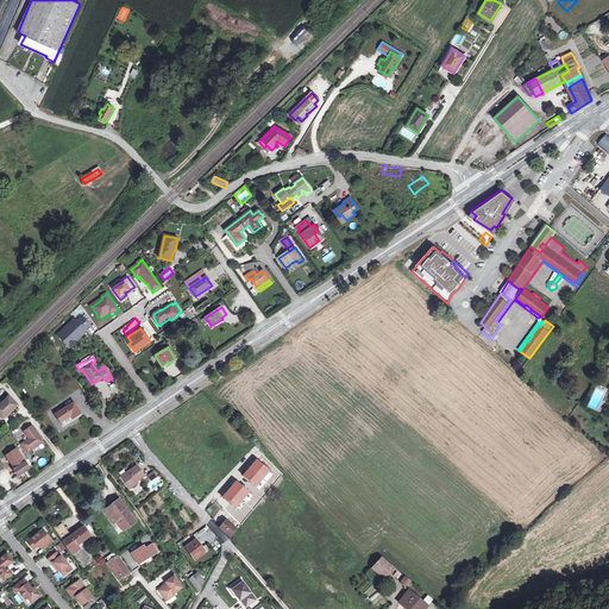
[(17,405),(10,397),(0,406),(0,415),(2,419),(17,405)]
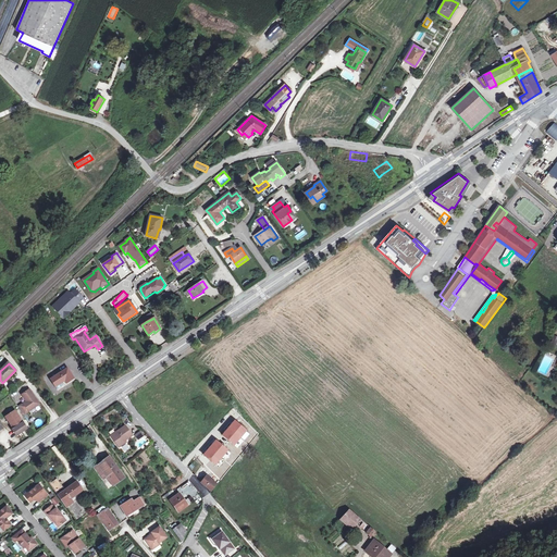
[(56,387),(58,390),(66,384),(74,379),(67,369),(51,380),(56,387)]
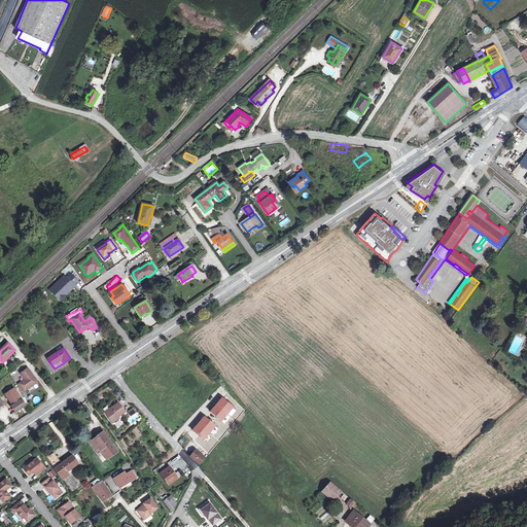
[(38,382),(28,369),(21,373),(26,380),(19,385),(24,391),(38,382)]
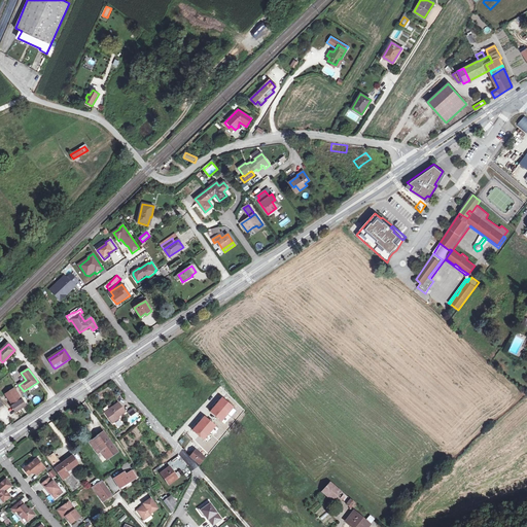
[(2,390),(5,394),(12,390),(9,385),(2,390)]
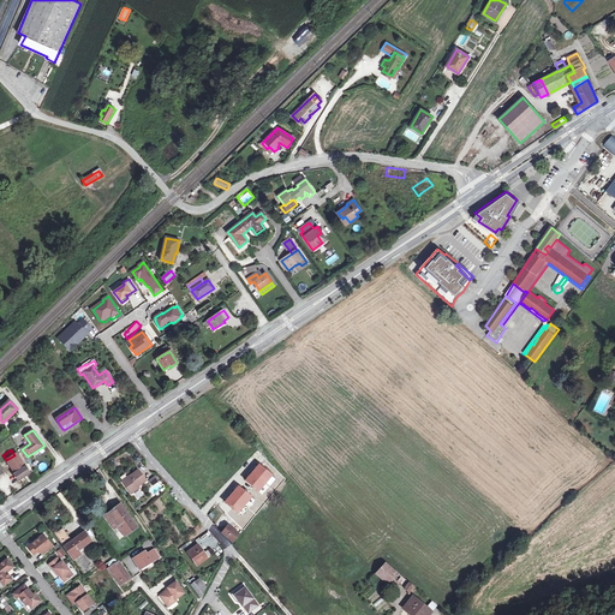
[(19,470),(15,473),(19,481),(30,473),(17,454),(15,455),(6,460),(6,461),(11,469),(16,465),(19,470)]
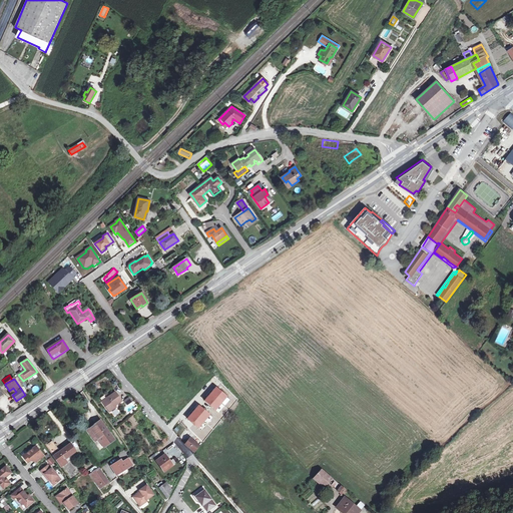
[(223,389),(215,396),(229,410),(236,401),(223,389)]
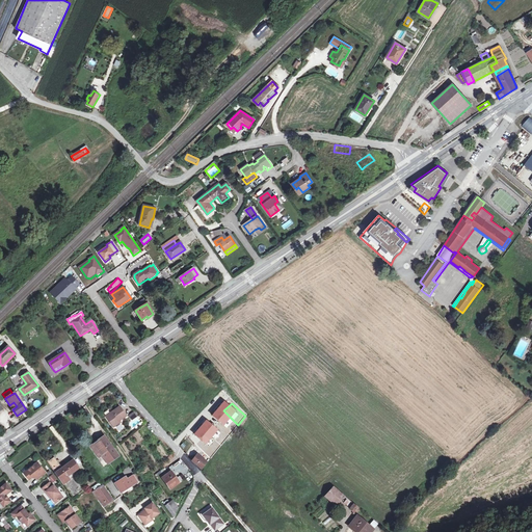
[(114,413),(107,418),(114,427),(121,422),(120,421),(127,416),(121,406),(113,411),(114,413)]
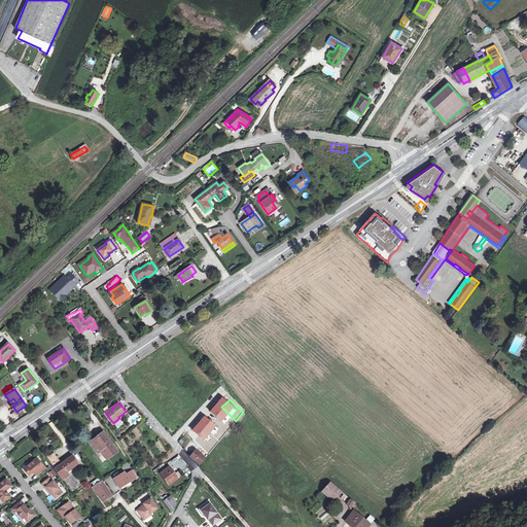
[(127,412),(131,417),(128,420),(132,424),(139,417),(131,408),(127,412)]
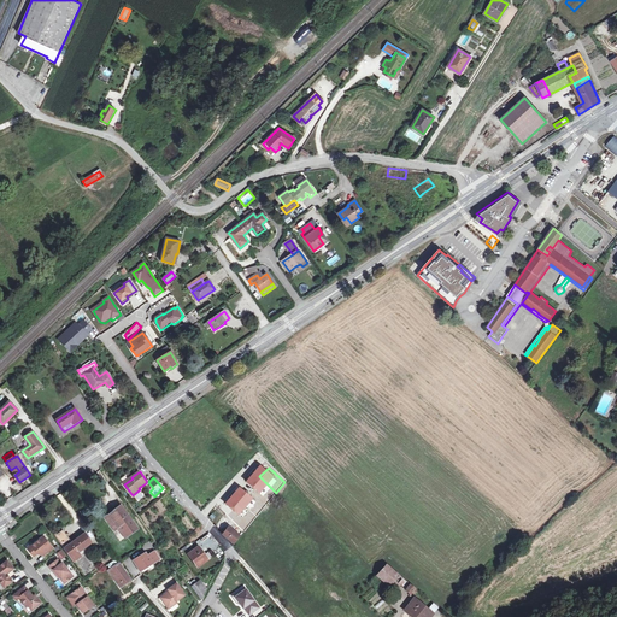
[(134,494),(137,501),(144,498),(140,491),(134,494)]
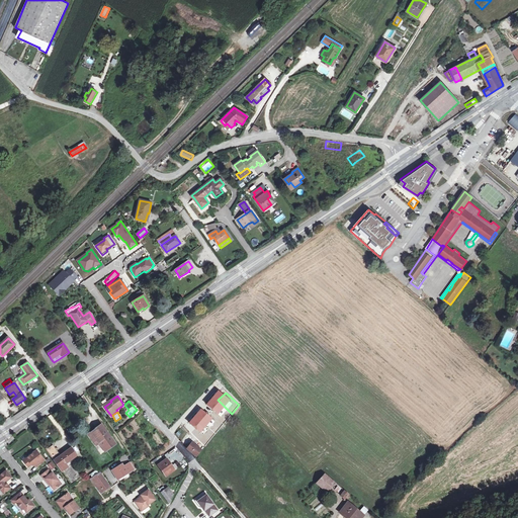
[(209,431),(214,435),(218,431),(228,418),(223,414),(209,431)]
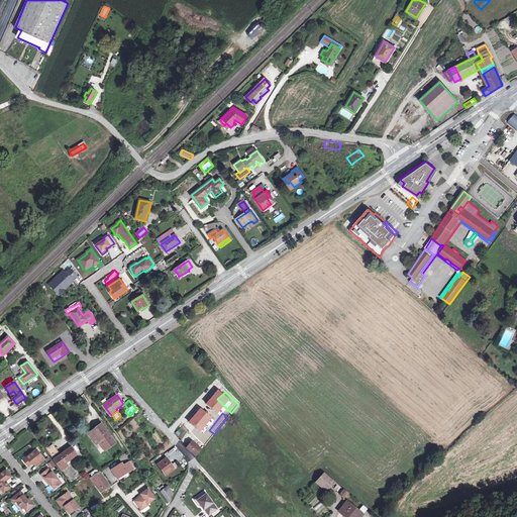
[(101,424),(91,432),(97,440),(100,438),(102,440),(100,441),(106,449),(115,443),(101,424)]
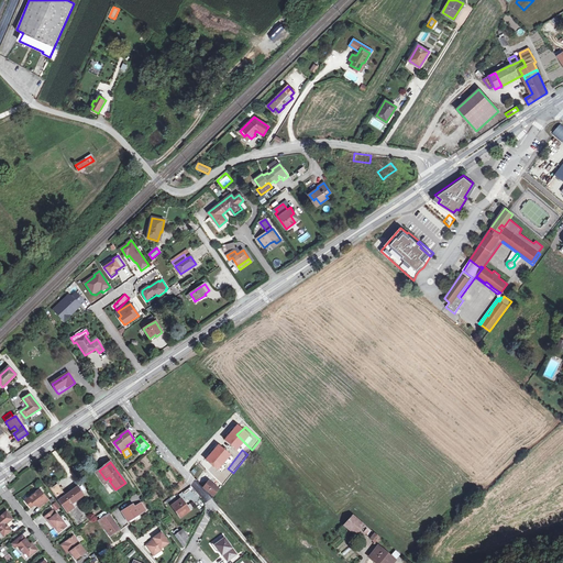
[(106,479),(99,471),(96,473),(105,484),(109,481),(111,479),(109,477),(106,479)]
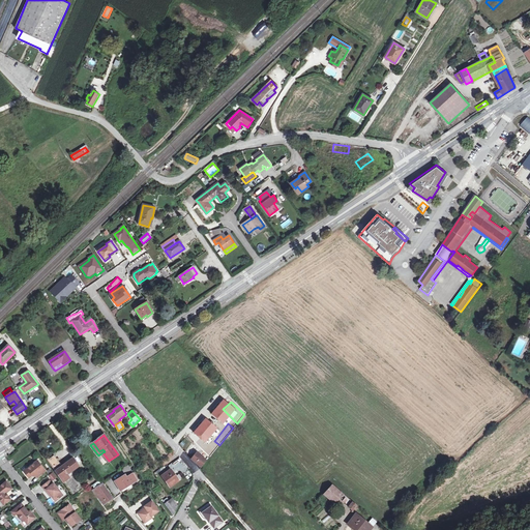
[(206,461),(197,453),(193,459),(192,459),(201,467),(206,461)]
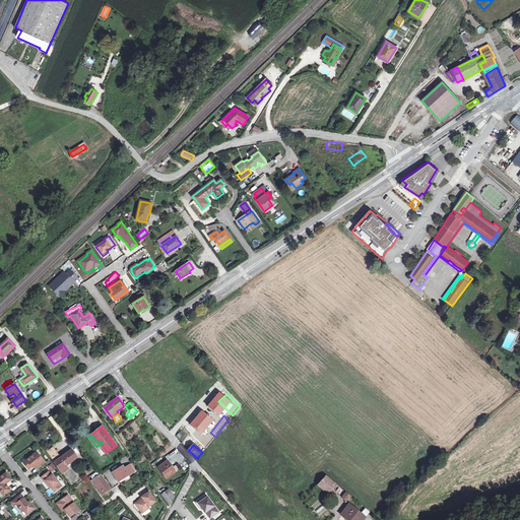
[(77,474),(72,466),(68,469),(66,470),(64,467),(66,466),(77,457),(71,450),(61,458),(53,447),(50,450),(47,452),(62,473),(71,486),(81,479),(77,474)]
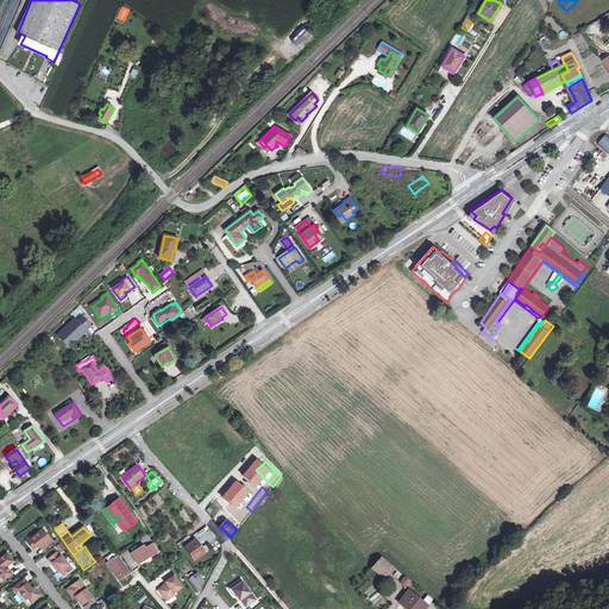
[(32,541),(30,545),(33,550),(39,544),(43,548),(52,541),(43,529),(31,539),(32,541)]
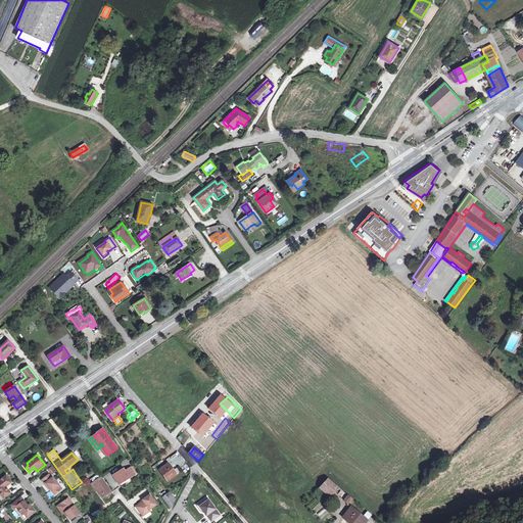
[(169,464),(159,470),(168,481),(177,474),(169,464)]
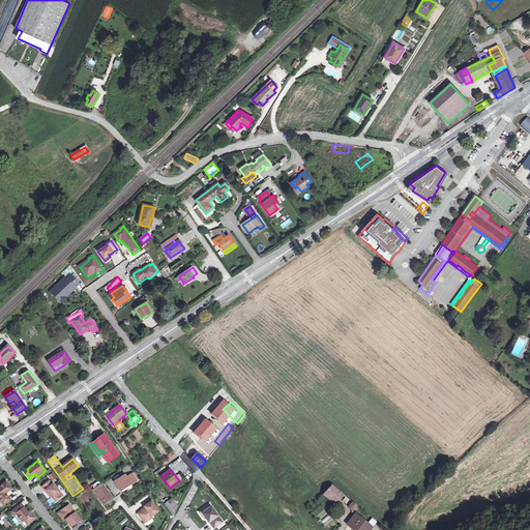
[(52,481),(57,477),(53,472),(48,475),(52,481)]
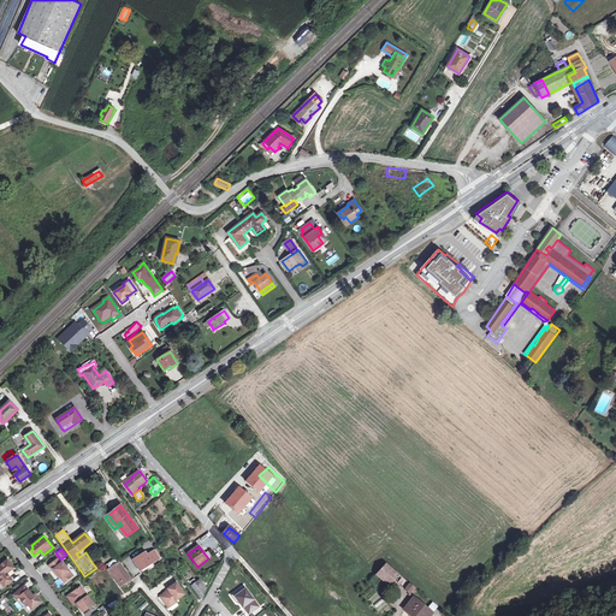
[(146,552),(135,558),(137,563),(136,563),(140,569),(147,564),(147,563),(150,561),(152,563),(159,558),(154,550),(147,555),(146,552)]
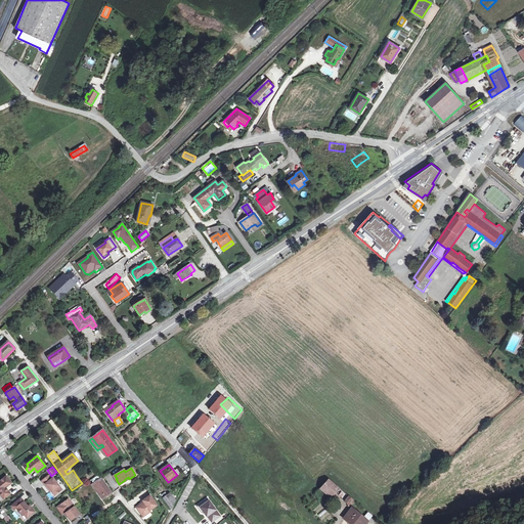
[(52,479),(49,475),(42,481),(45,485),(46,484),(55,495),(62,489),(52,478),(52,479)]
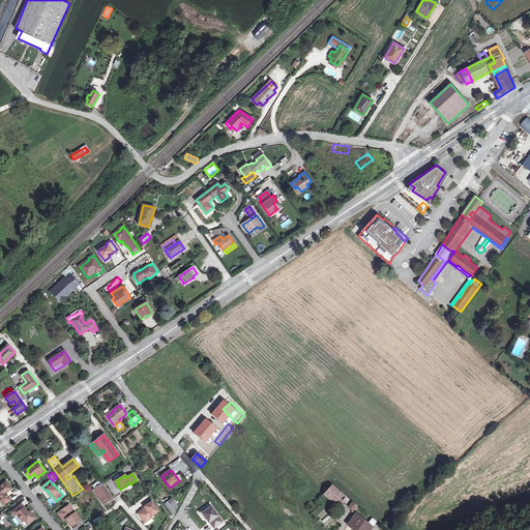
[(0,500),(3,504),(10,499),(5,494),(11,489),(6,481),(0,487),(0,500)]
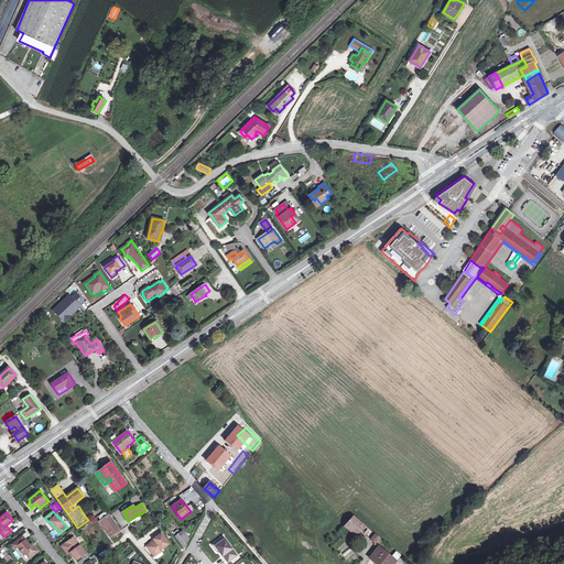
[(134,517),(128,521),(128,522),(139,516),(138,513),(134,516),(134,517)]
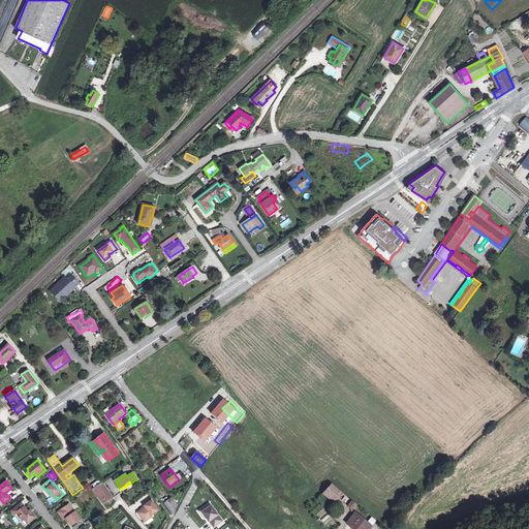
[(100,495),(98,497),(103,503),(113,497),(103,485),(102,484),(102,483),(95,488),(100,495)]
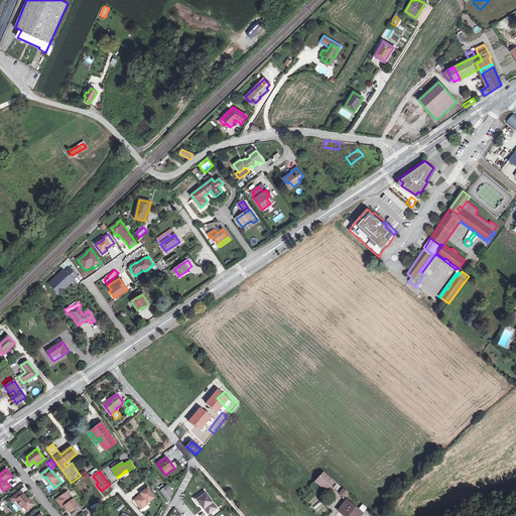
[(324,472),(315,480),(314,481),(325,489),(333,480),(324,472)]
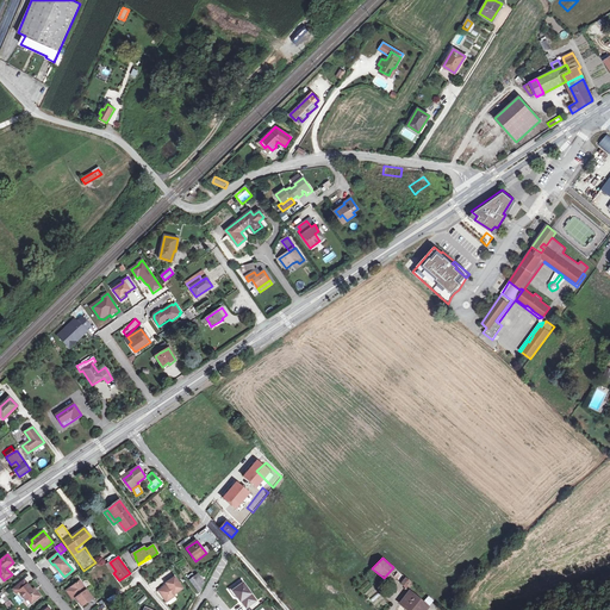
[(403,583),(406,578),(399,572),(396,577),(403,583)]
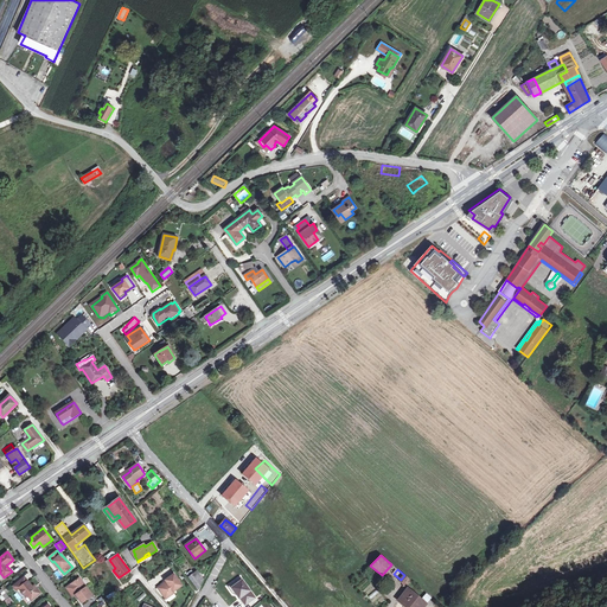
[(198,589),(202,583),(198,579),(200,577),(197,572),(189,577),(198,589)]
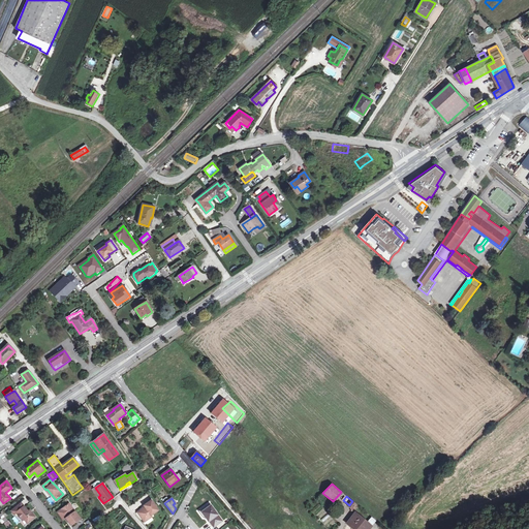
[(151,500),(144,505),(145,507),(137,512),(143,520),(147,518),(148,520),(152,517),(151,516),(158,510),(151,500)]
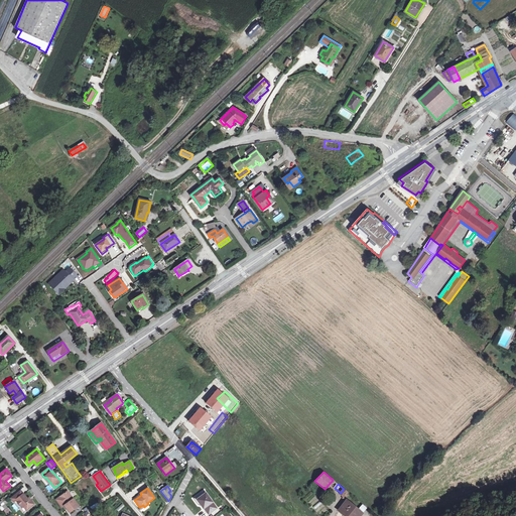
[(20,491),(11,498),(14,502),(16,500),(22,508),(23,507),(26,510),(34,504),(31,500),(29,501),(27,499),(23,494),(20,491)]
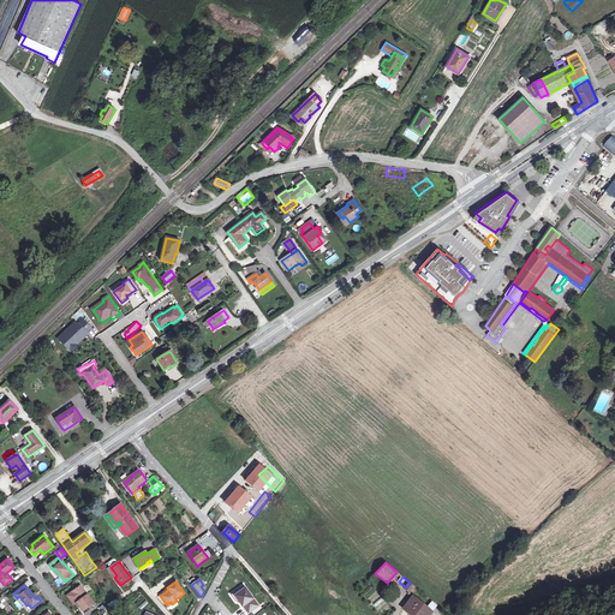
[(77,602),(77,603),(82,610),(93,603),(81,585),(71,592),(77,602)]
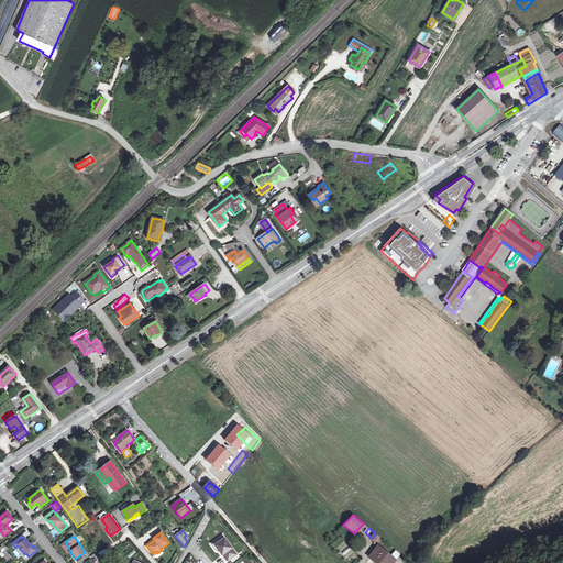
[(224,537),(213,544),(221,554),(222,553),(228,561),(236,554),(224,537)]
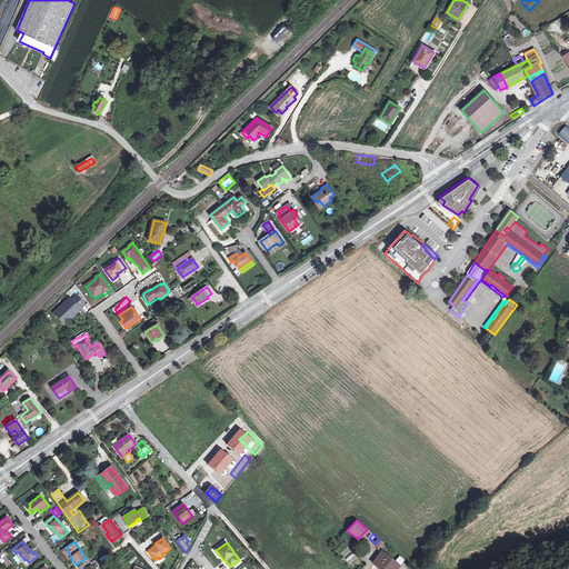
[(392,568),(397,565),(393,562),(382,552),(373,562),(380,568),(392,568)]
